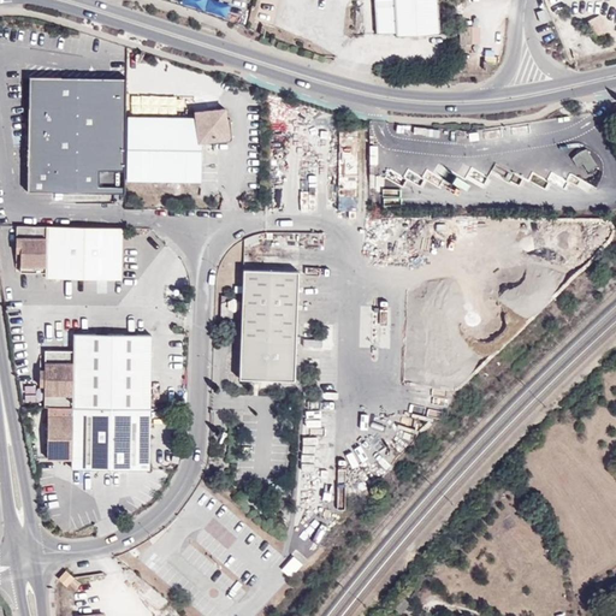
[(374,0),(377,34),(396,33),(396,36),(439,34),(437,0),(374,0)]
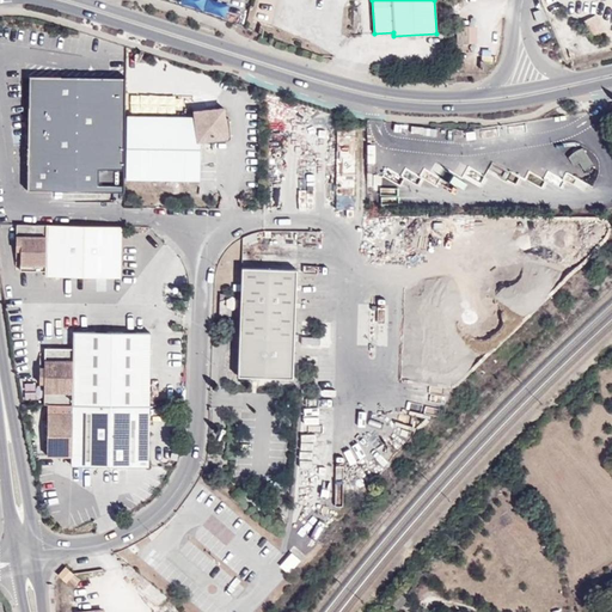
[(589,18),(599,35),(603,32),(594,16),(589,18)]
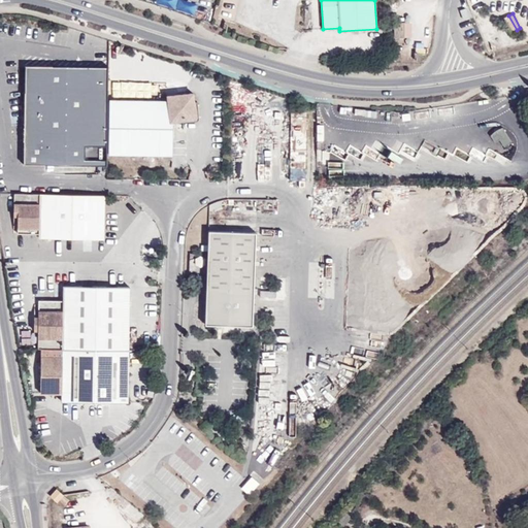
[(509,33),(517,30),(508,15),(502,20),(509,33)]
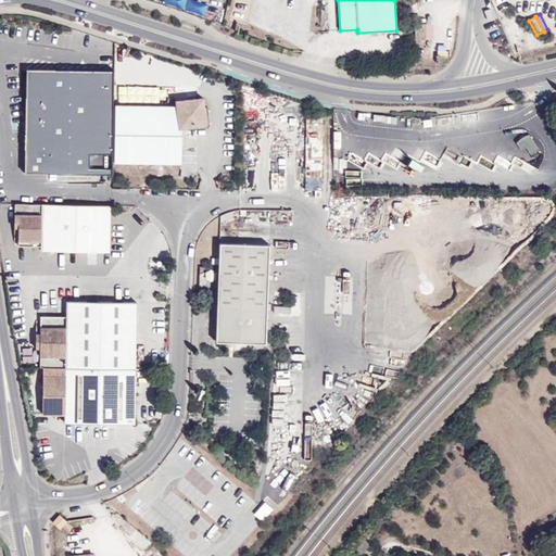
[(416,23),(416,40),(426,40),(426,23),(416,23)]
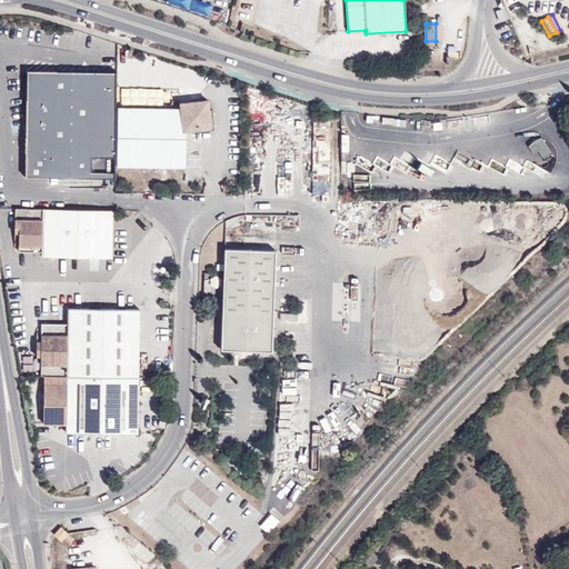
[(29,71),(27,176),(115,178),(117,73),(29,71)]
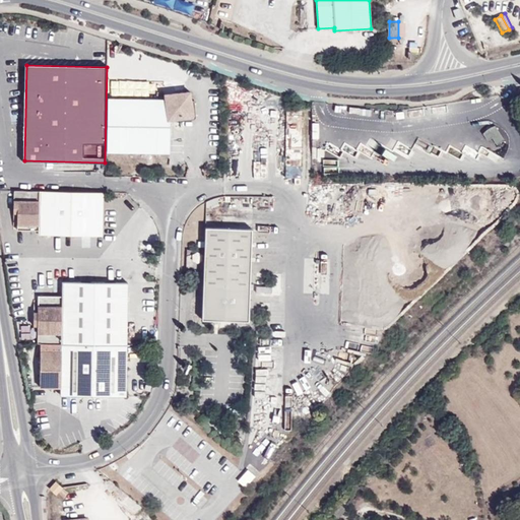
[(193,118),(191,101),(190,91),(165,94),(166,101),(108,99),(108,151),(170,152),(170,120),(193,118)]
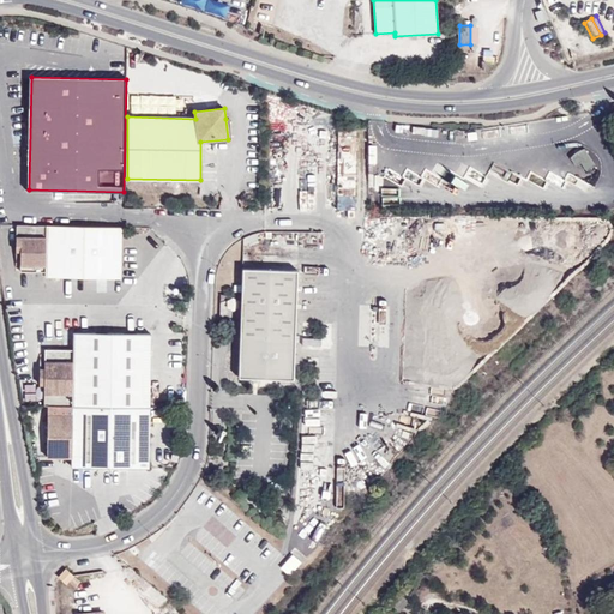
[(613,125),(611,119),(602,124),(607,132),(613,127),(613,125)]
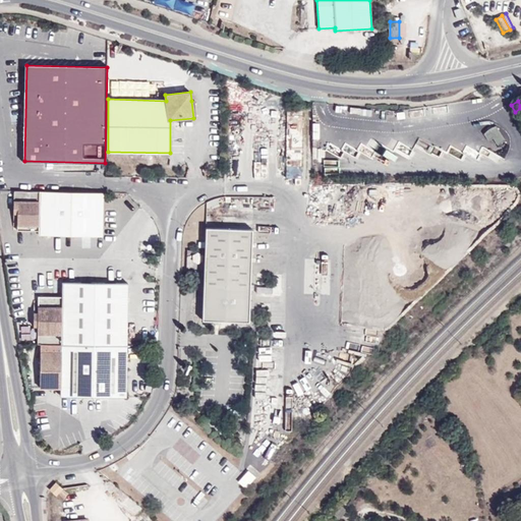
[(497,122),(486,129),(497,145),(507,137),(497,122)]
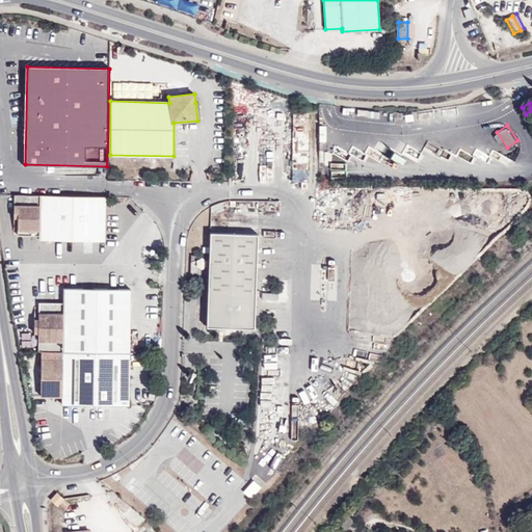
[(104,196),(14,194),(12,212),(17,212),(17,218),(17,230),(38,230),(38,236),(38,239),(104,240),(104,196)]
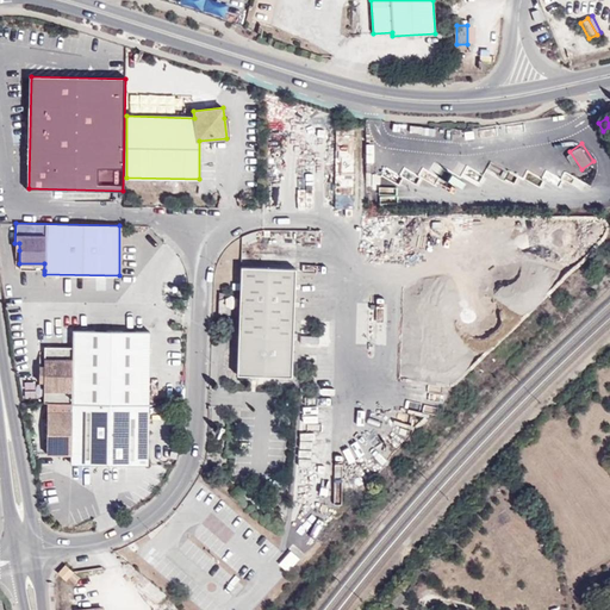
[(297,268),(241,266),(236,375),(292,377),(297,268)]
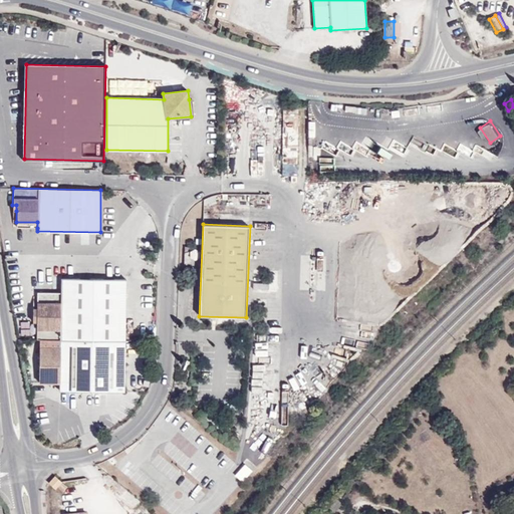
[(126,279),(61,278),(61,292),(61,296),(37,295),(37,308),(37,314),(33,314),(33,321),(37,321),(37,339),(39,338),(125,340),(126,279)]
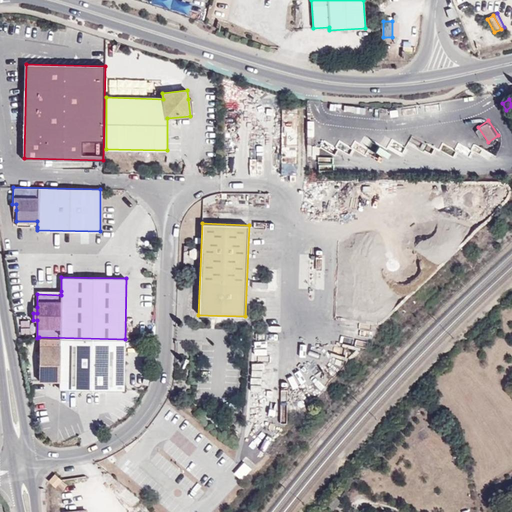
[(125,339),(39,337),(38,382),(59,382),(59,389),(123,390),(125,339)]
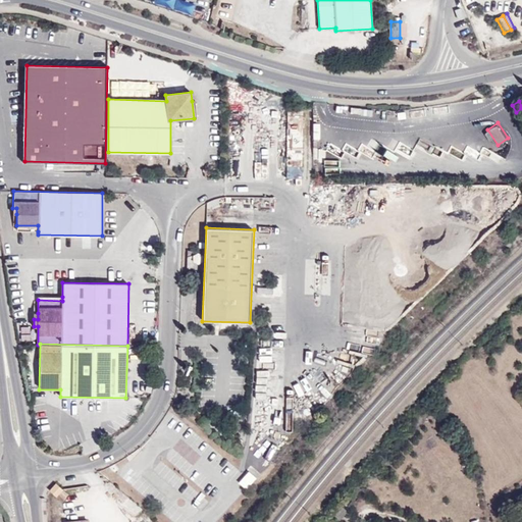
[(52,487),(49,490),(57,497),(63,489),(56,483),(52,487)]
